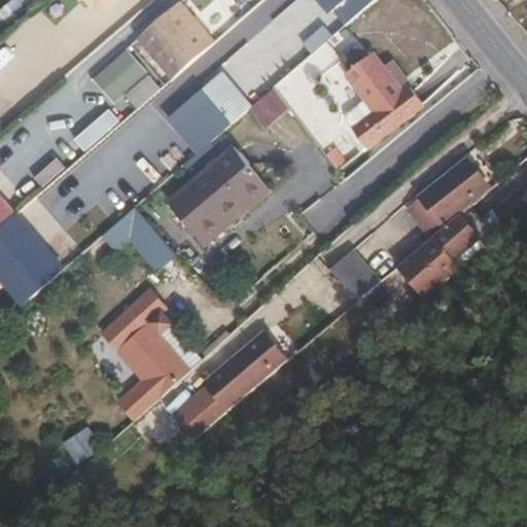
[(240,0),(203,0),(218,19),(240,0)]
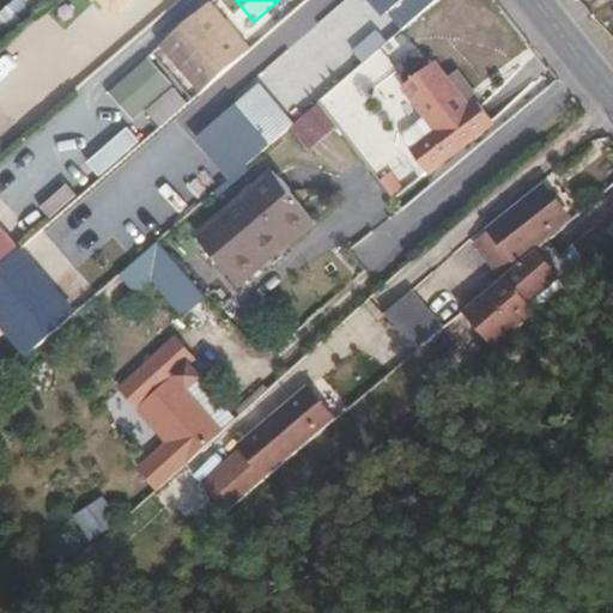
[(265,35),(305,0),(279,0),(254,22),(265,35)]
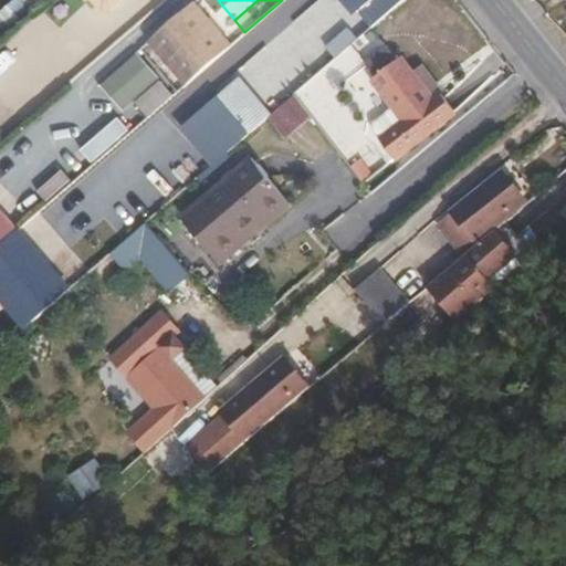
[(192,1),(146,42),(185,85),(231,44),(192,1)]
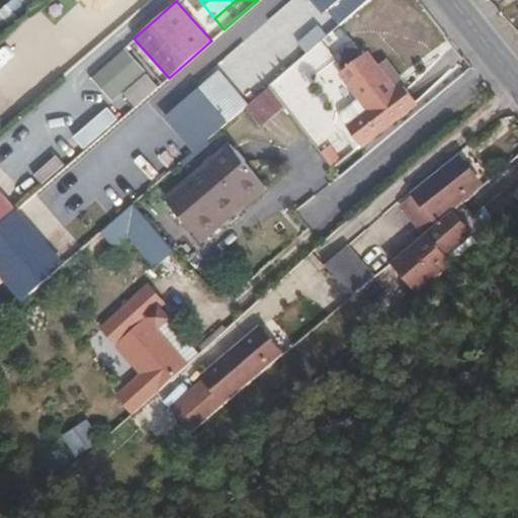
[(124,49),(92,77),(112,99),(144,71),(124,49)]
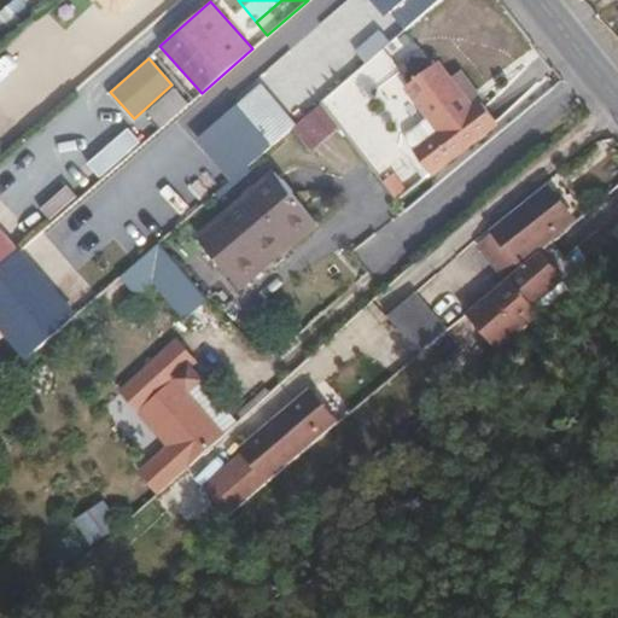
[(433,174),(500,123),(484,101),(474,108),(441,64),(408,87),(441,133),(417,151),(433,174)]
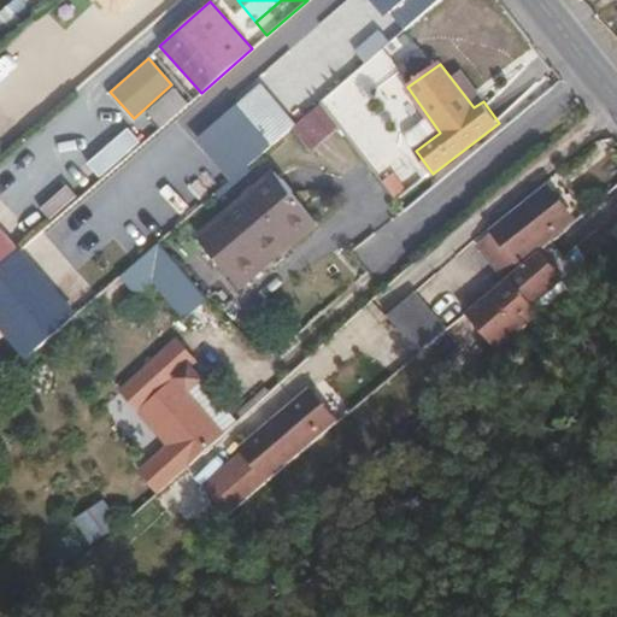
[(238,104),(247,115),(206,148),(233,178),(295,124),(260,84),(238,104)]
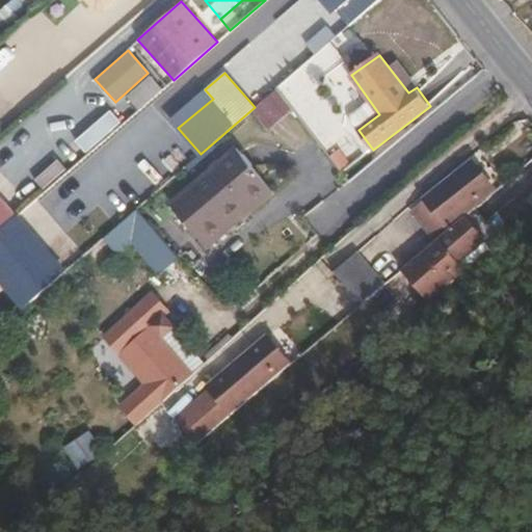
[(99,139),(125,117),(116,107),(90,130),(99,139)]
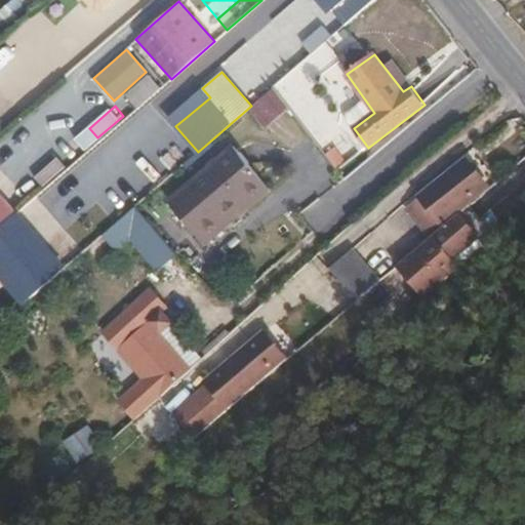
[(229,221),(276,184),(241,139),(194,178),(229,221)]
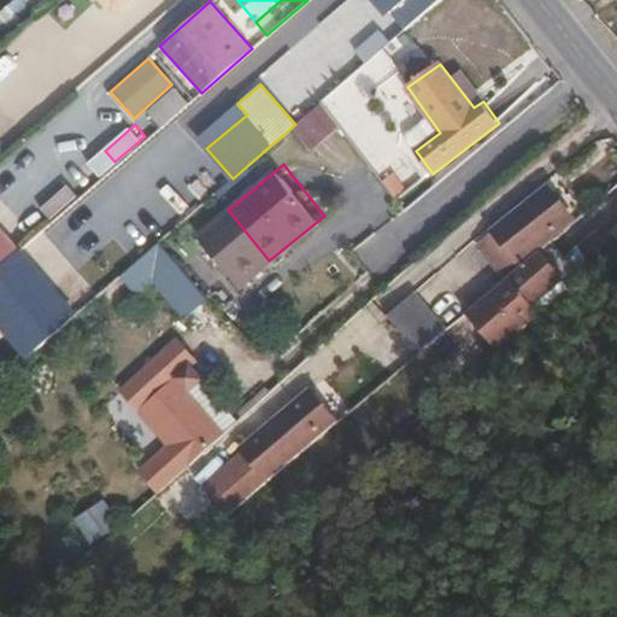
[(54,219),(81,197),(70,184),(43,207),(54,219)]
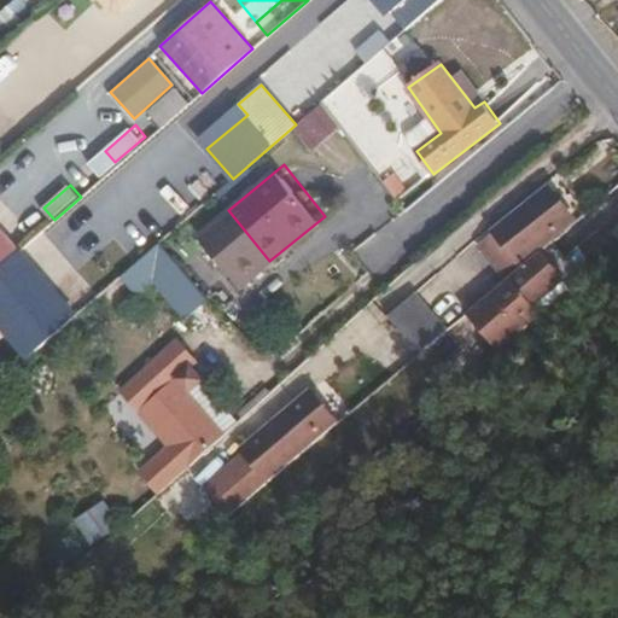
[(536,211),(553,234),(567,222),(549,200),(536,211)]
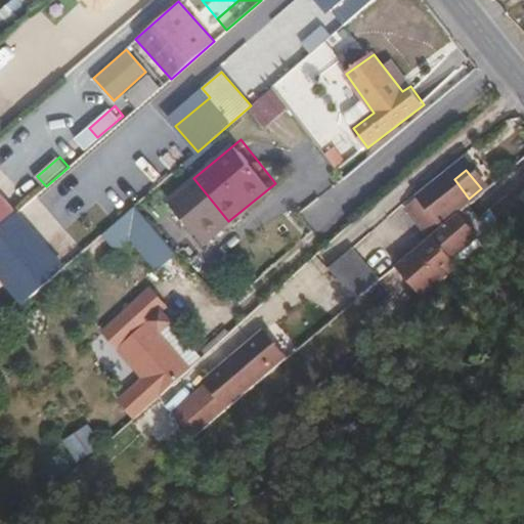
[(433,229),(469,199),(454,179),(418,210),(433,229)]
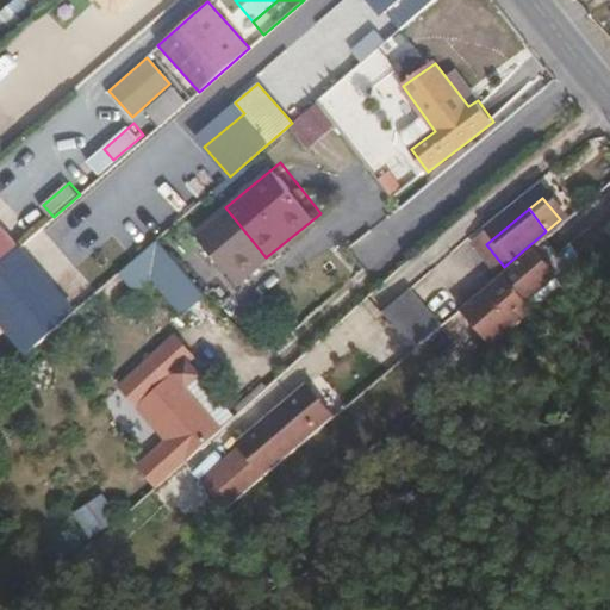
[(0,260),(17,246),(0,225),(0,260)]
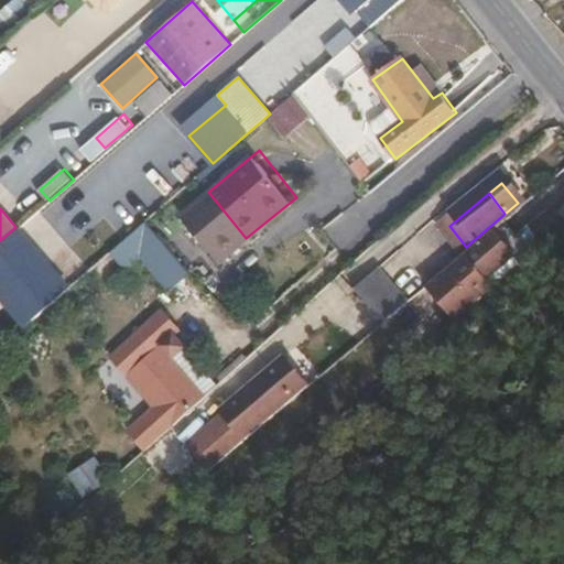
[(129,273),(142,261),(171,292),(192,272),(144,221),(110,253),(129,273)]
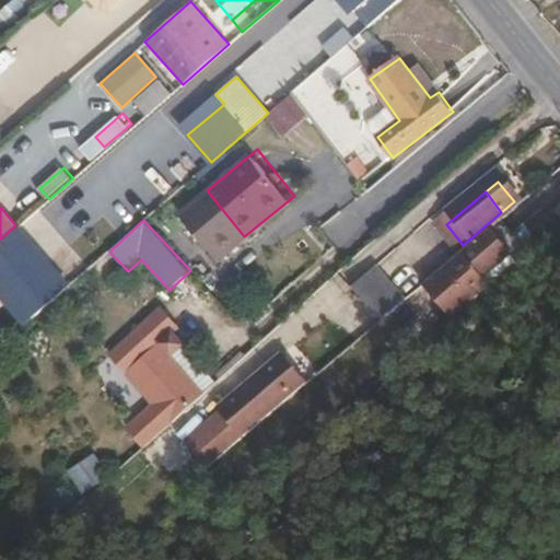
[(509,245),(493,223),(426,280),(452,314),(477,292),(468,280),(509,245)]
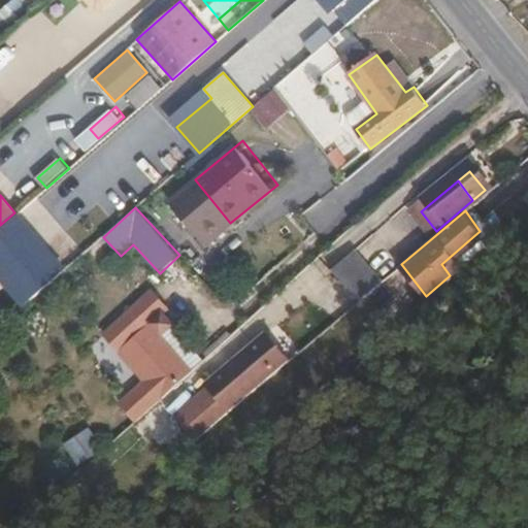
[(0,279),(25,308),(70,269),(20,212),(0,230),(0,279)]
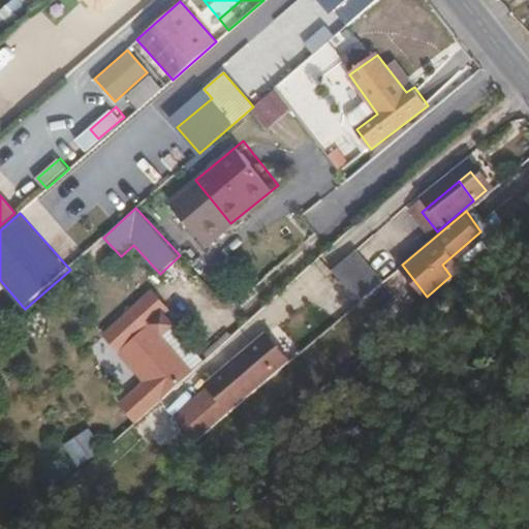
[(362,301),(383,281),(355,251),(334,271),(362,301)]
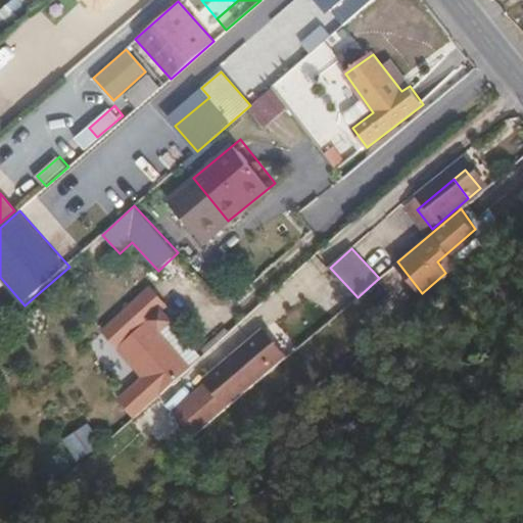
[(106,320),(157,383),(196,349),(144,287),(106,320)]
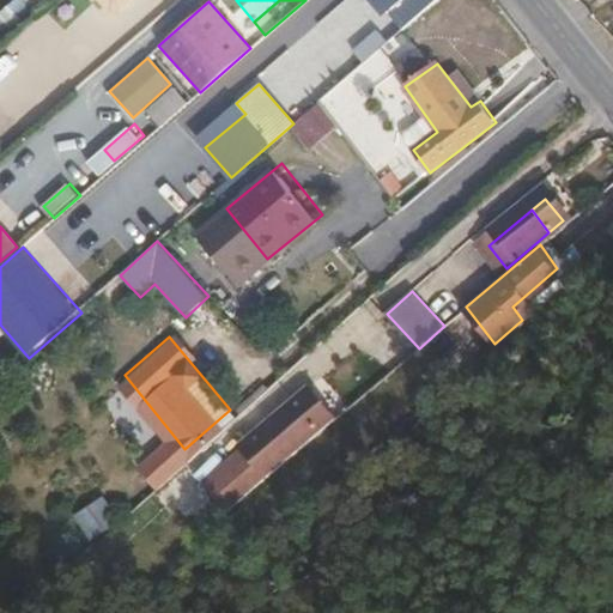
[(226,498),(268,465),(228,414),(186,449),(226,498)]
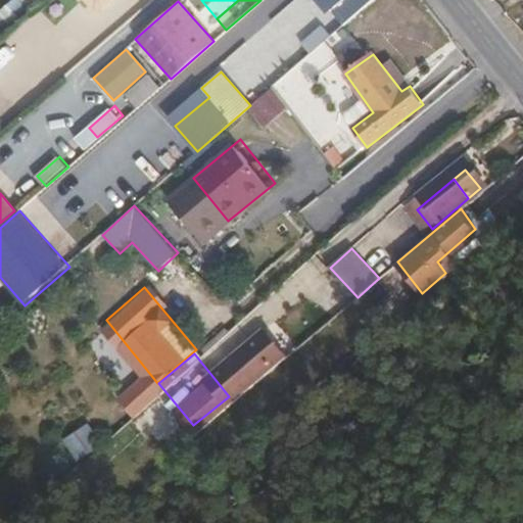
[(88,423),(63,440),(78,462),(103,445),(88,423)]
